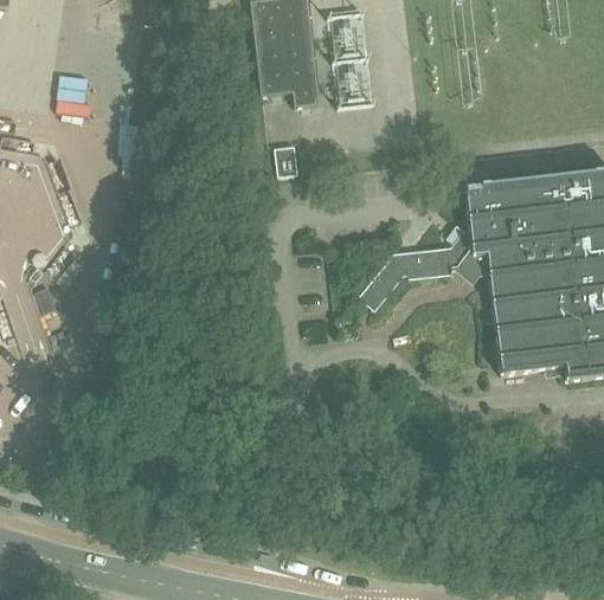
[(255,1),(251,1),(263,94),(264,94),(294,90),(295,96),(296,104),(301,104),(313,103),(321,102),(320,97),(308,0),(265,0),(255,1)]
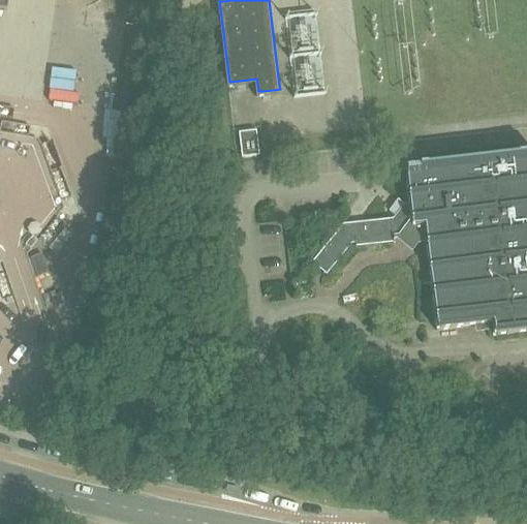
[(286,13),(296,94),(327,90),(318,10),(286,13)]
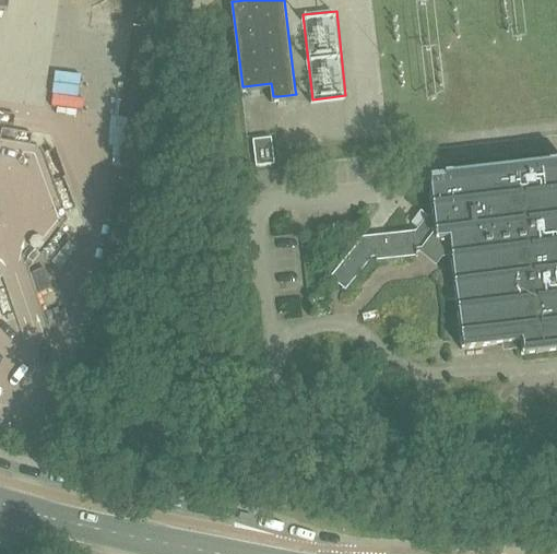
[(272,133),(253,136),(257,163),(275,161),(272,133)]
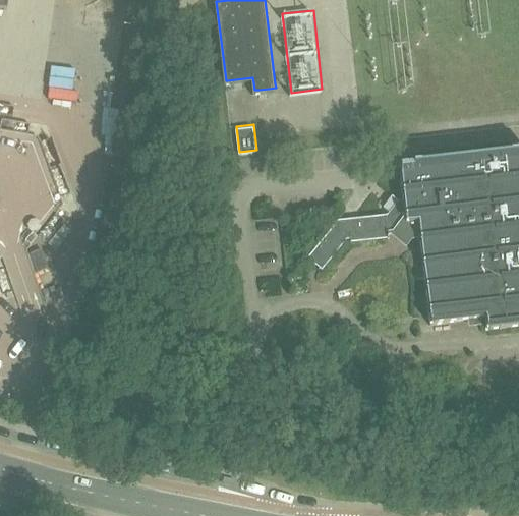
[(400,196),(387,213),(332,219),(332,225),(307,254),(315,264),(321,267),(345,236),(391,231),(416,232),(419,231),(420,238),(421,237),(423,254),(422,254),(423,263),(424,262),(426,280),(424,280),(425,287),(427,287),(429,304),(427,304),(428,310),(430,310),(431,321),(451,319),(451,318),(481,313),(481,314),(485,314),(487,326),(494,325),(494,324),(501,323),(501,325),(514,324),(513,322),(518,321),(518,146),(510,148),(510,150),(493,152),(493,150),(480,151),(480,153),(462,155),(462,153),(438,156),(438,158),(420,160),(419,158),(413,159),(413,161),(407,161),(406,160),(400,160),(403,183),(401,183),(402,190),(404,189),(404,195),(400,196)]
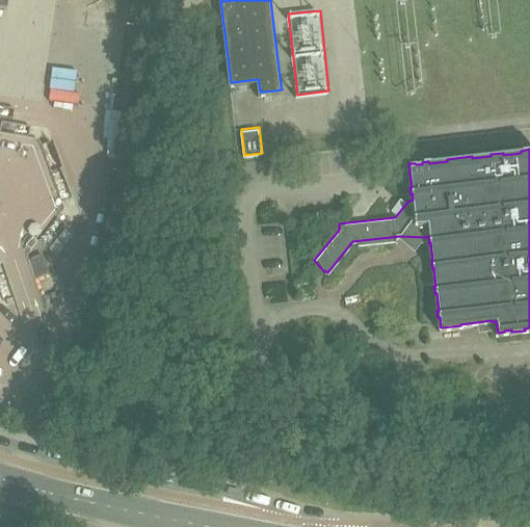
[(33,234),(27,242),(32,246),(38,238),(33,234)]
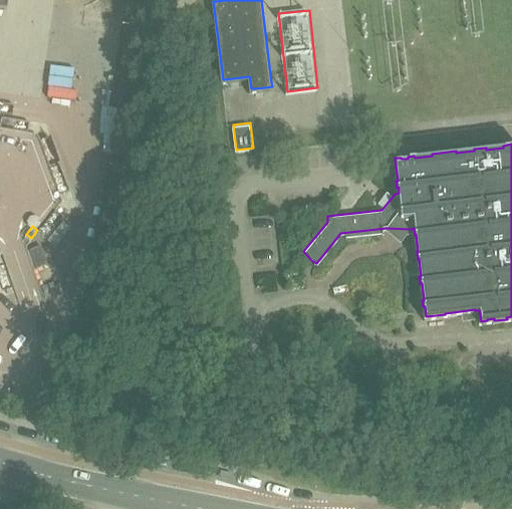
[(38,264),(49,260),(42,242),(31,246),(38,264)]
